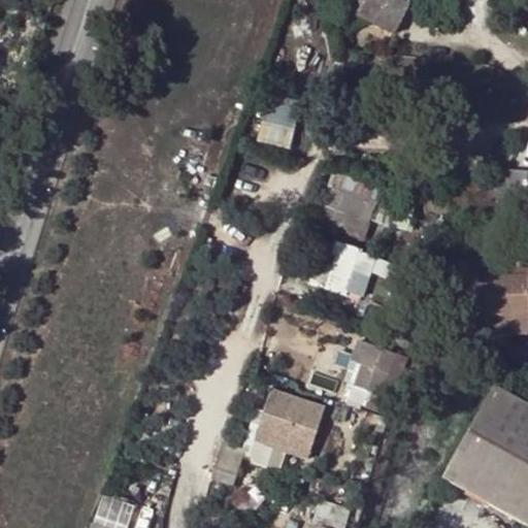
[(408,5),(397,0),(350,0),(347,9),(394,34),(408,5)]
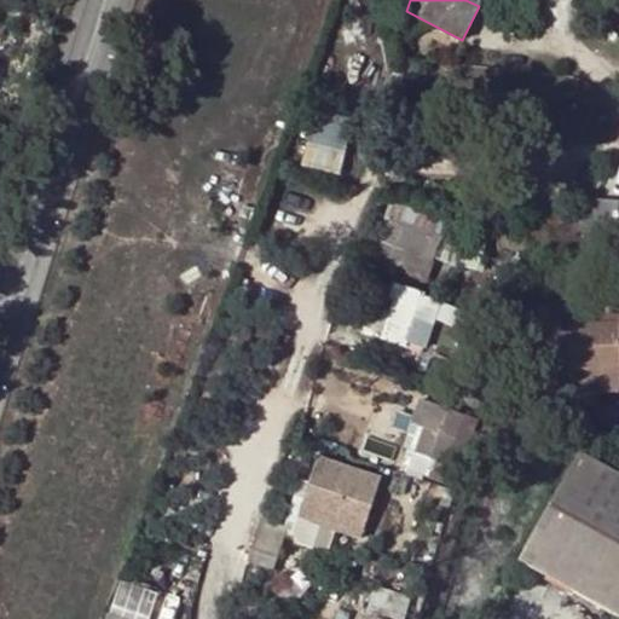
[(307,166),(336,171),(343,129),(316,125),(307,166)]
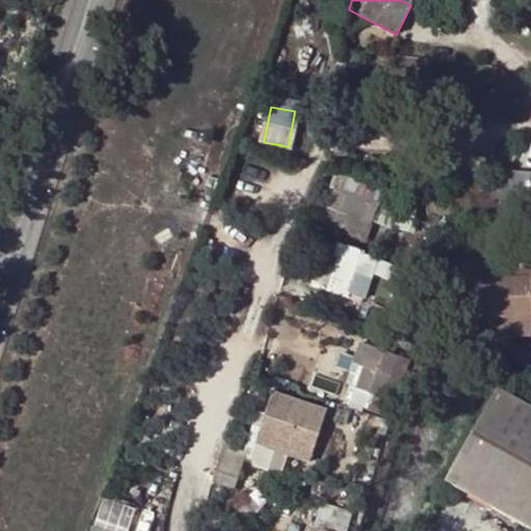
[(334,190),(328,205),(372,223),(373,218),(385,222),(390,211),(379,205),(385,190),(336,170),(330,189),(334,190)]
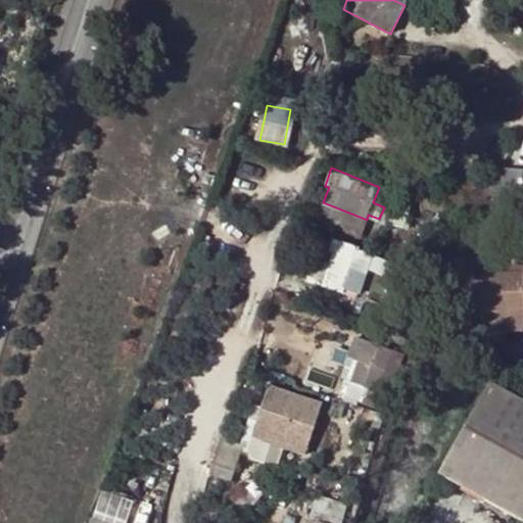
[(315,222),(359,239),(367,220),(323,202),(315,222)]
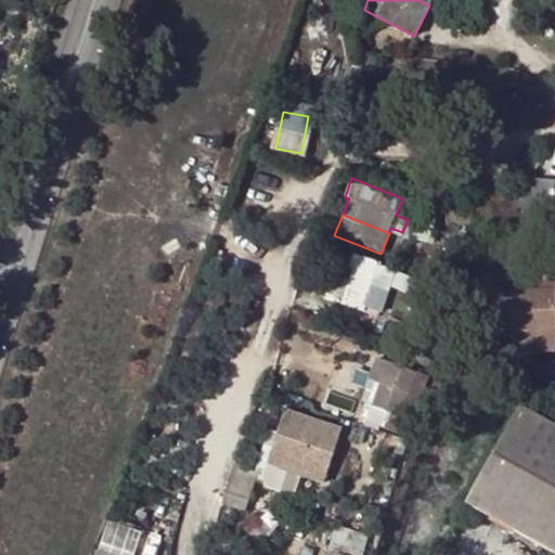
[(433,229),(417,224),(416,224),(412,240),(434,246),(437,231),(433,229)]
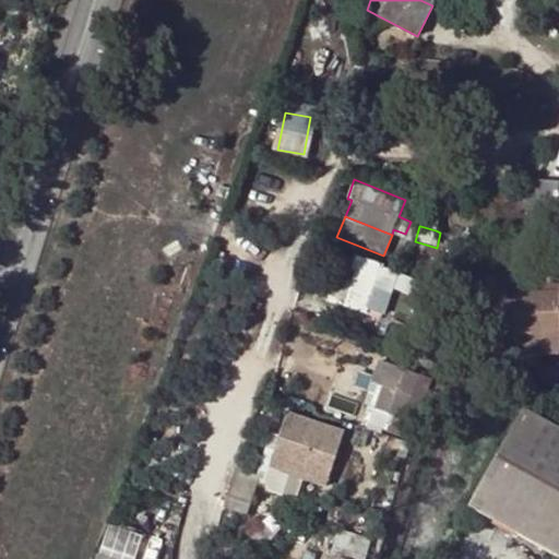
[(354,306),(367,309),(381,268),(382,265),(365,260),(360,273),(365,274),(354,306)]
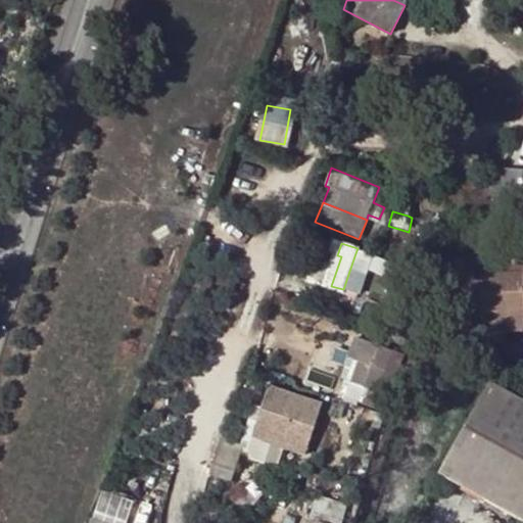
[(343,289),(359,294),(372,255),(357,250),(343,289)]
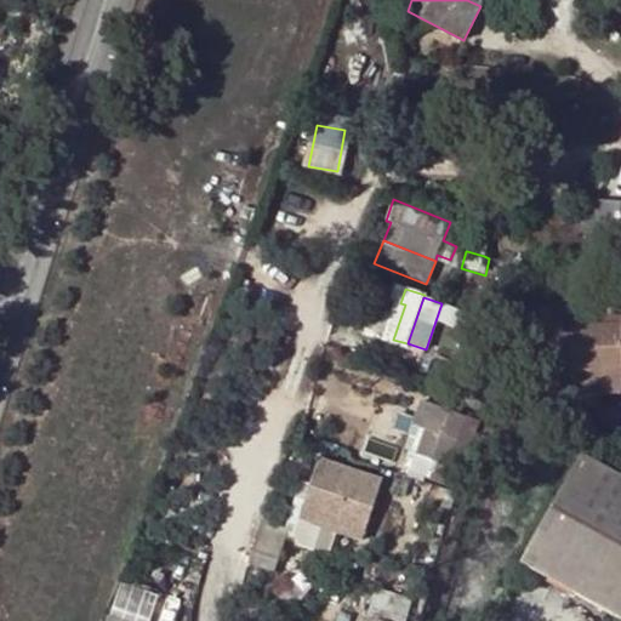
[(574,376),(620,372),(620,326),(573,330),(574,376)]
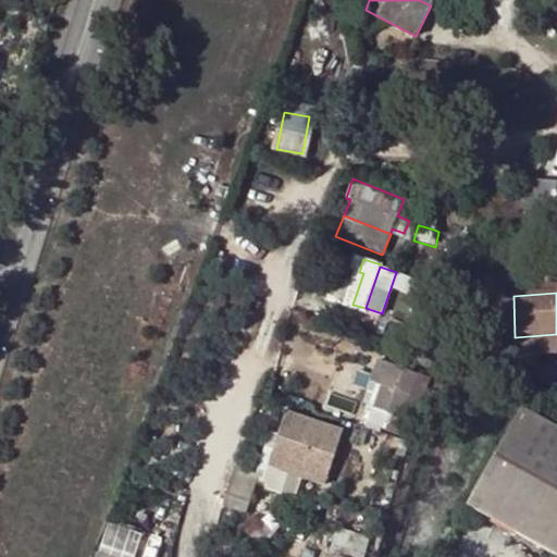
[(381,384),(373,406),(413,421),(430,376),(380,358),(371,381),(381,384)]
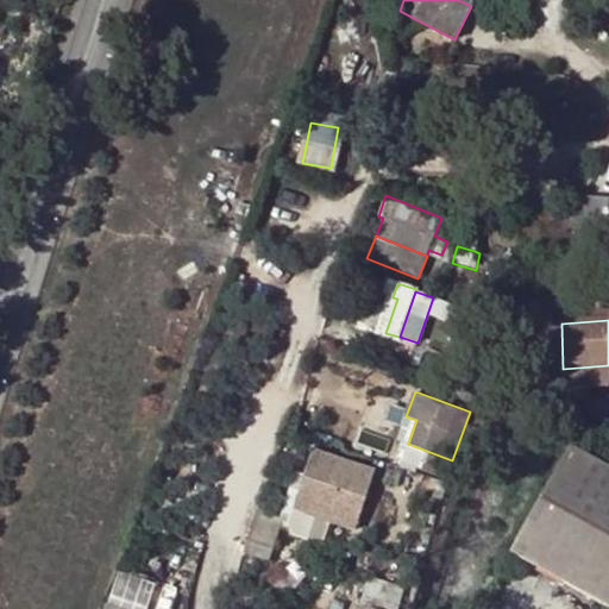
[(397,440),(408,444),(416,420),(406,416),(397,440)]
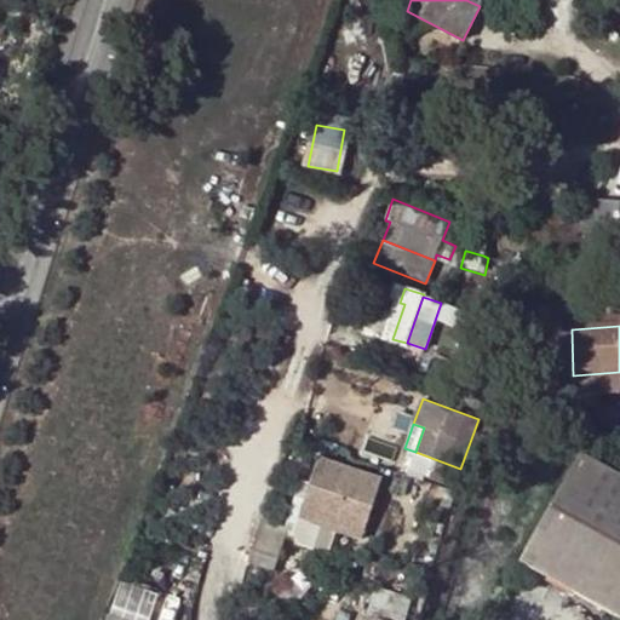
[(460,469),(415,452),(409,469),(454,486),(460,469)]
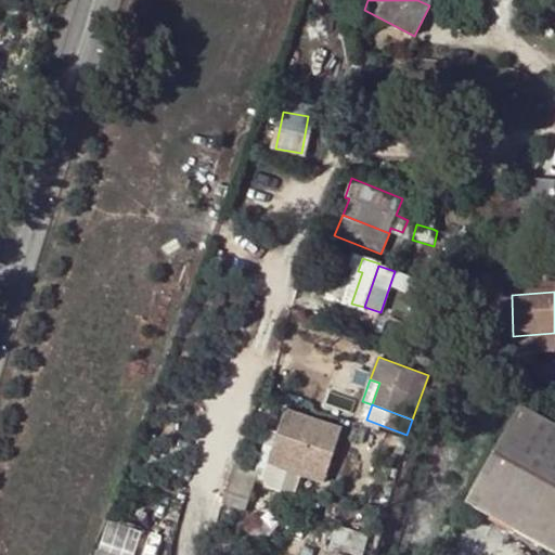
[(468,503),(554,552),(554,425),(520,405),(468,503)]
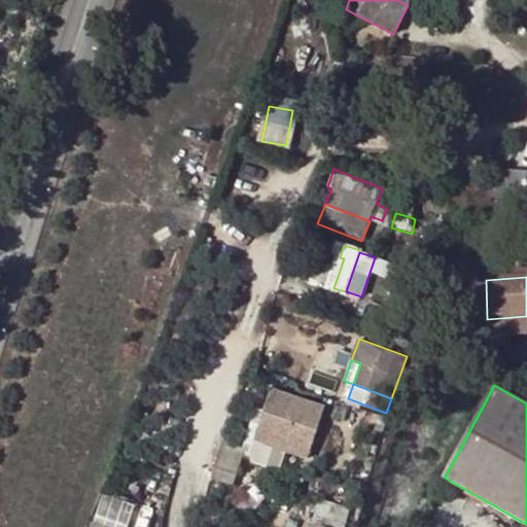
[(271,391),(254,441),(309,459),(325,409),(271,391)]
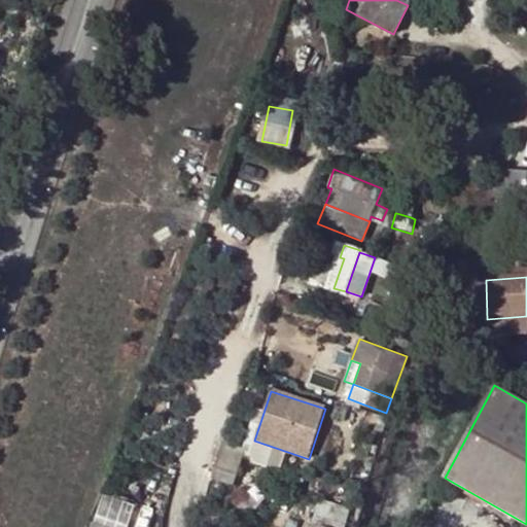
[(225,441),(214,469),(237,478),(247,449),(225,441)]
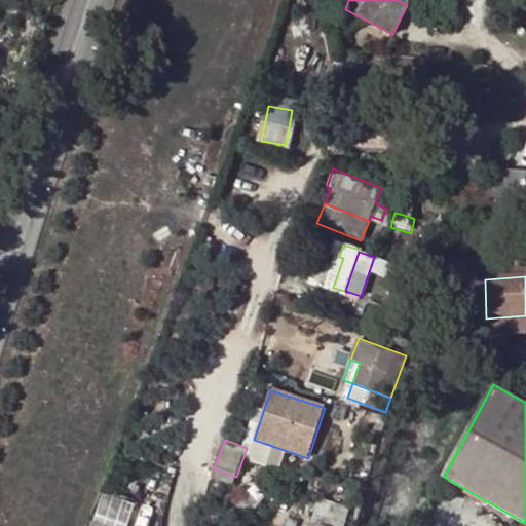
[(101,490),(91,525),(129,525),(137,499),(101,490)]
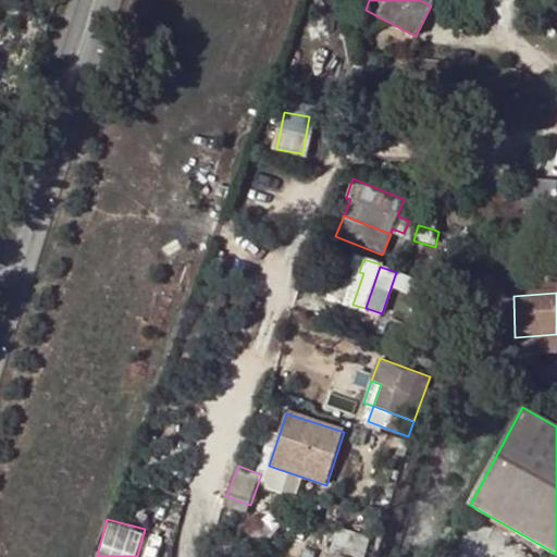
[(334,537),(327,556),(366,556),(369,547),(334,537)]
